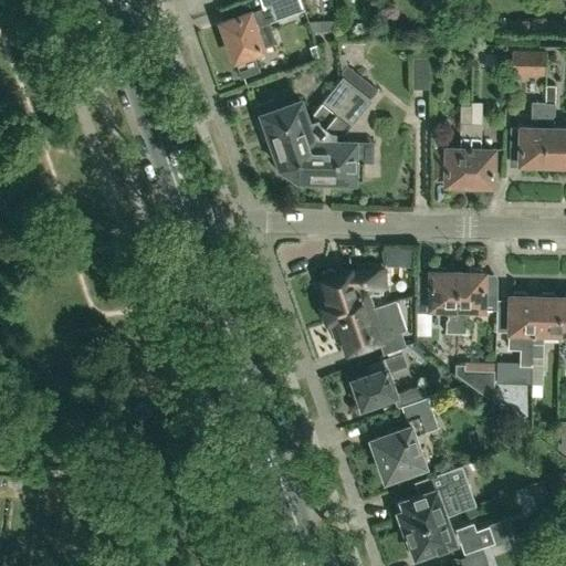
[(271,6),(264,8),(250,14),(222,24),(239,72),(257,65),(252,53),(276,43),(269,22),(275,19),(271,6)]
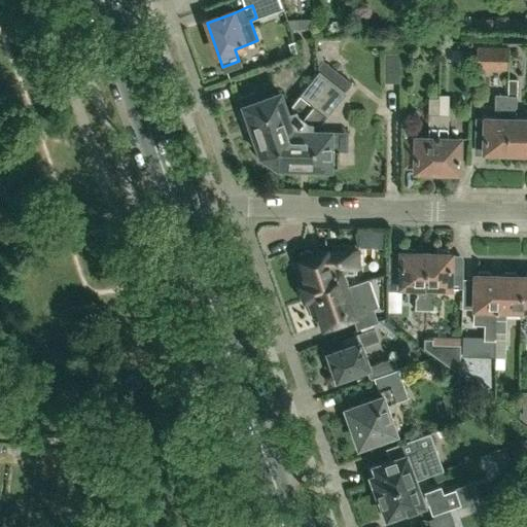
[(291,29),(313,30),(313,21),(291,21),(291,29)]
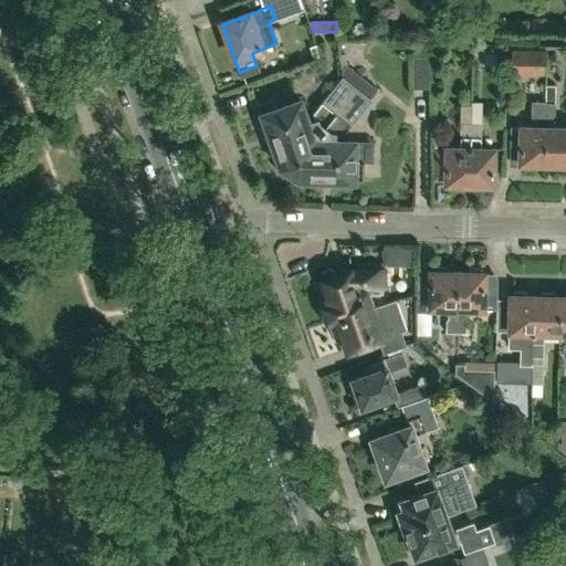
[(512,73),(544,74),(546,74),(547,51),(513,51),(512,73)]
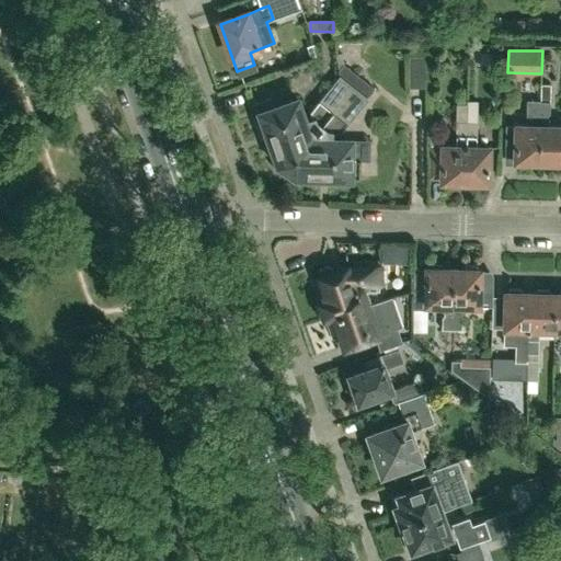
[(298,164),(297,176),(329,176),(328,182),(351,182),(351,178),(359,178),(359,160),(351,160),(352,139),(332,139),(332,133),(341,133),(366,99),(368,99),(375,89),(344,66),(336,75),(338,75),(340,77),(331,89),(344,100),(342,102),(351,110),(343,122),(333,114),(323,127),(321,127),(295,160),(295,164),(298,164)]
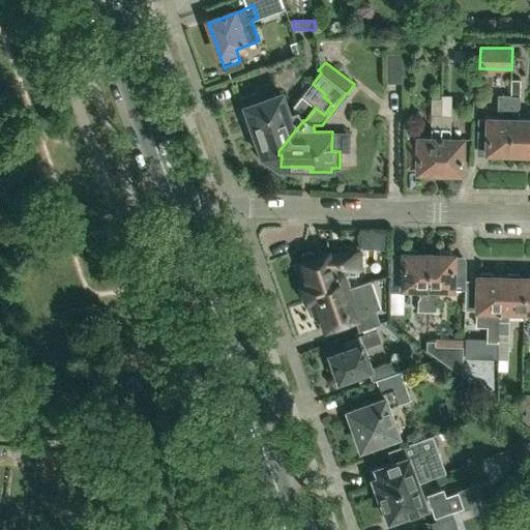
[(510,96),(509,96),(508,153),(520,153),(521,154),(524,155),(529,154),(529,153),(529,119),(519,119),(520,114),(518,114),(518,109),(520,107),(520,96),(520,81),(511,81),(510,96)]
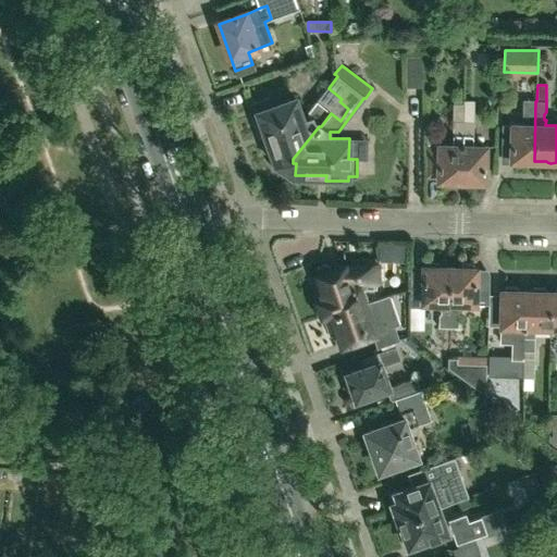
[(342,99),(329,88),(309,112),(311,116),(305,120),(296,98),(273,107),(269,97),(249,103),(254,114),(251,114),(259,136),(265,134),(276,164),(273,170),(292,181),(295,175),(296,163),(293,163),(293,159),(319,126),(321,126),(331,113),(341,121),(348,109),(339,101),(342,99)]
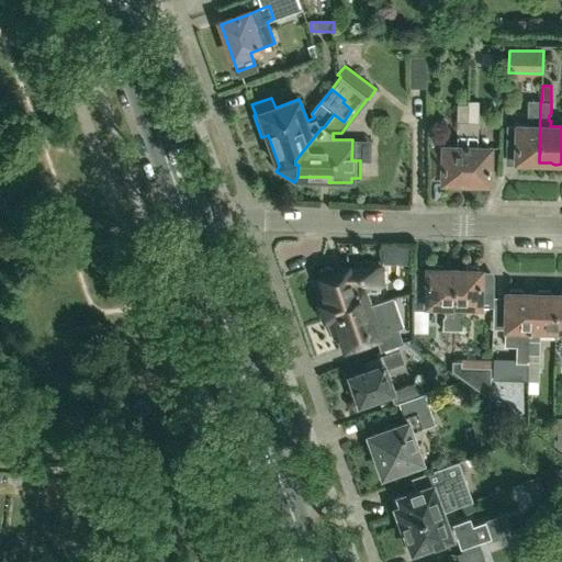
[(540,102),(530,102),(528,102),(528,126),(517,126),(517,127),(506,126),(505,159),(516,159),(516,161),(519,161),(521,164),(525,165),(529,164),(531,161),(539,163),(540,102)]
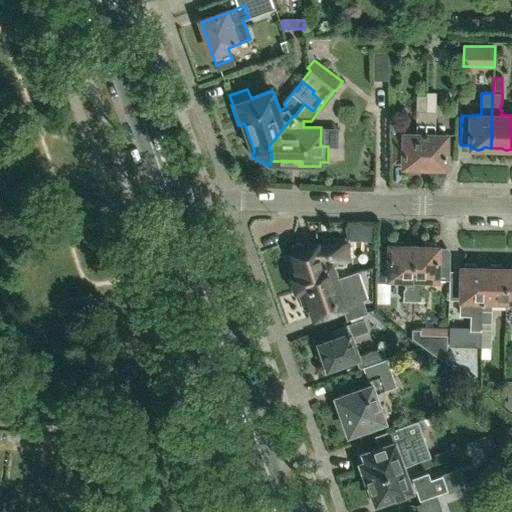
[(393,120),(392,142),(392,163),(404,163),(404,167),(415,167),(417,166),(425,166),(426,112),(426,97),(417,97),(417,112),(417,135),(405,135),(405,123),(401,120),(393,120)]
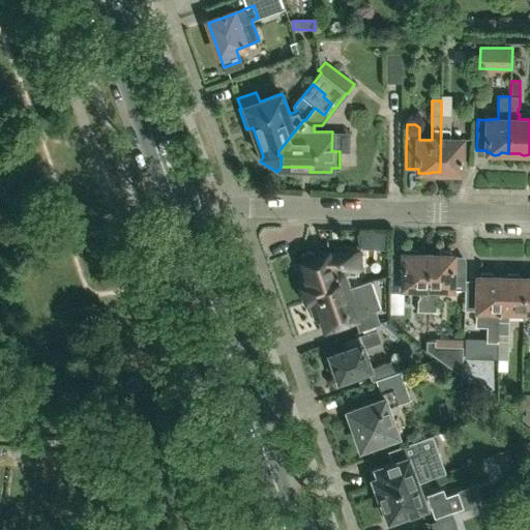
[(441,100),(441,116),(440,172),(447,172),(448,174),(452,175),(457,174),(458,172),(461,172),(462,140),(450,140),(451,100),(441,100)]
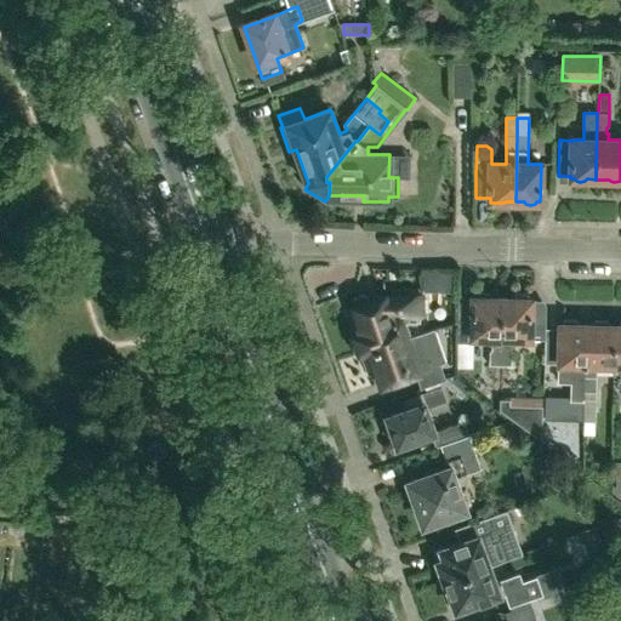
[(500,366),(501,300),(490,300),(490,296),(477,295),(477,298),(473,298),(473,315),(459,314),(457,345),(472,345),(472,339),(490,339),(490,345),(493,345),(493,351),(490,353),(489,366),(500,366)]
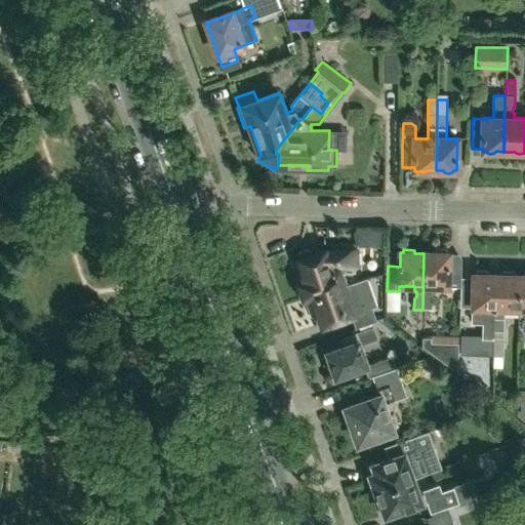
[(299,282),(305,299),(309,298),(345,285),(340,273),(345,273),(355,273),(355,251),(325,251),(313,255),(312,251),(309,250),(297,254),(307,280),(299,282)]
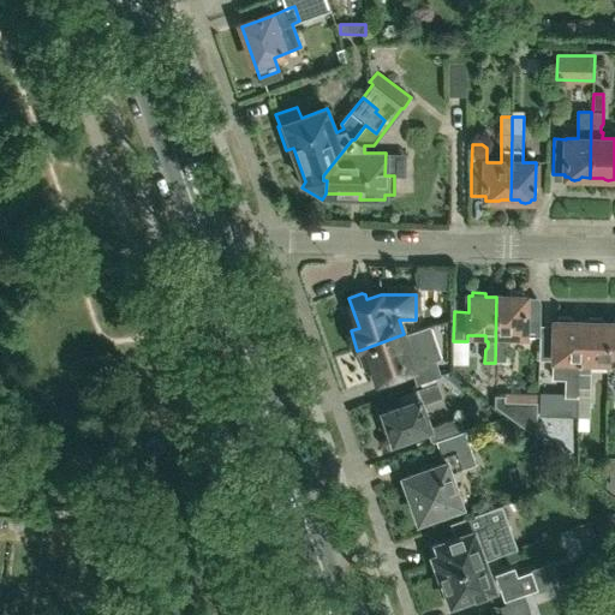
[(511,297),(496,297),(495,363),(506,363),(506,351),(503,348),(505,342),(507,342),(507,336),(536,338),(536,318),(526,318),(526,298),(523,298),(523,293),(511,293),(511,297)]
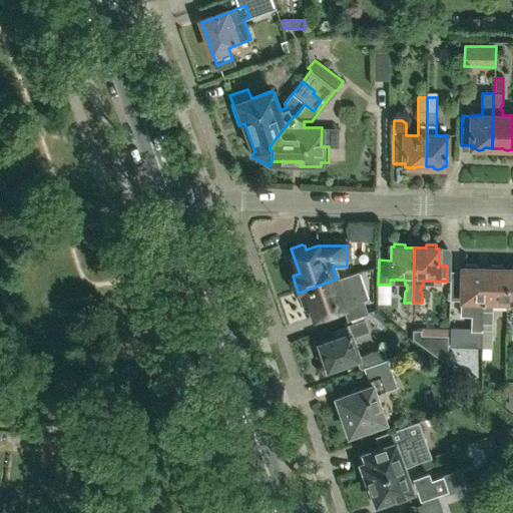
[(473,300),(472,323),(473,331),(481,331),(484,269),(476,268),(476,265),(465,265),(465,268),(462,268),(462,272),(451,271),(450,300),(473,300)]
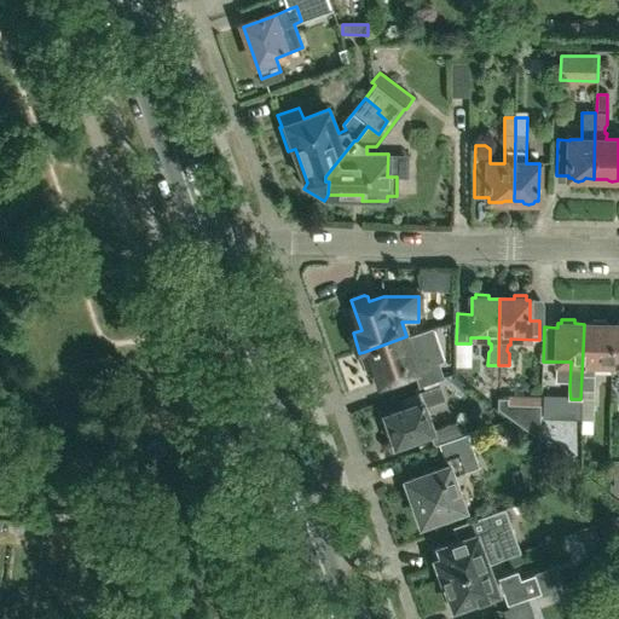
[(618,319),(618,320),(618,324),(606,324),(606,320),(593,319),(593,324),(584,324),(580,399),(582,399),(582,421),(582,435),(593,435),(593,421),(594,399),(594,389),(594,363),(607,363),(613,363),(618,363),(618,319)]
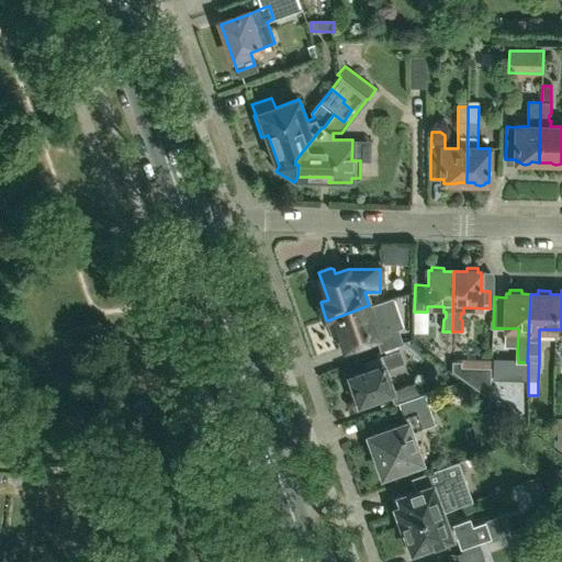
[(378,338),(382,351),(405,344),(400,329),(405,328),(394,298),(380,303),(369,305),(330,319),(337,337),(340,336),(346,350),(378,338)]
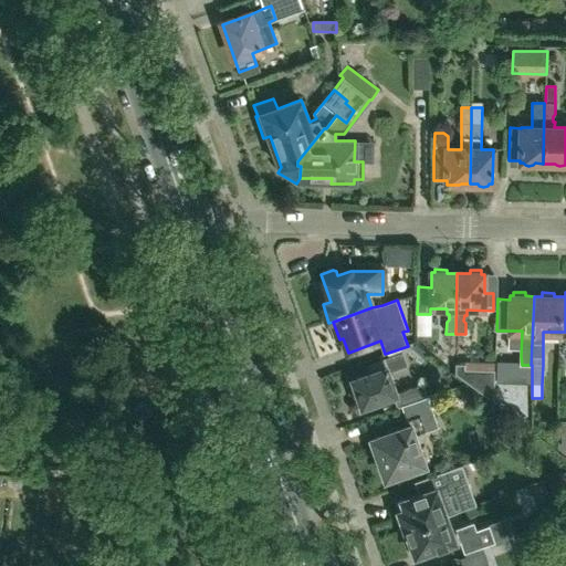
[(388,373),(407,366),(402,354),(370,365),(373,374),(354,380),(363,407),(396,395),(388,373)]
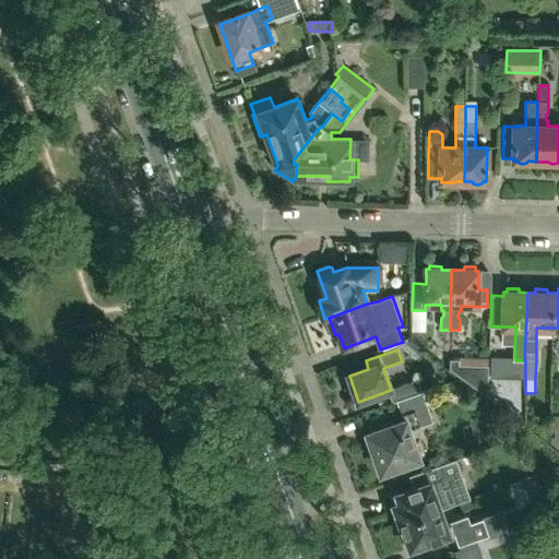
[(451,370),(487,394),(488,366),(460,366),(460,359),(451,359),(451,370)]
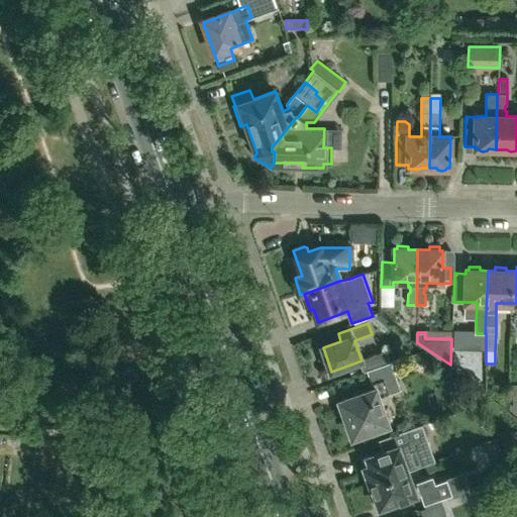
[(366,358),(370,371),(390,364),(386,351),(366,358)]
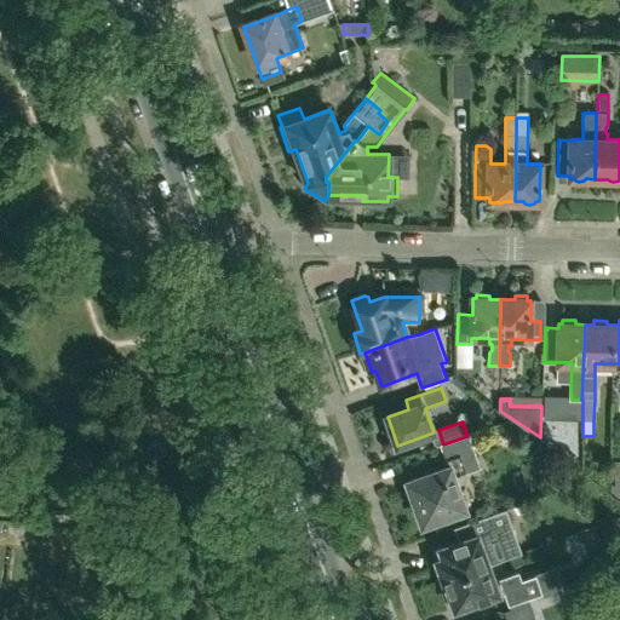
[(443,445),(442,446),(449,468),(438,471),(437,470),(422,475),(423,477),(408,482),(423,524),(460,511),(454,493),(458,492),(453,478),(480,469),(468,436),(443,445)]
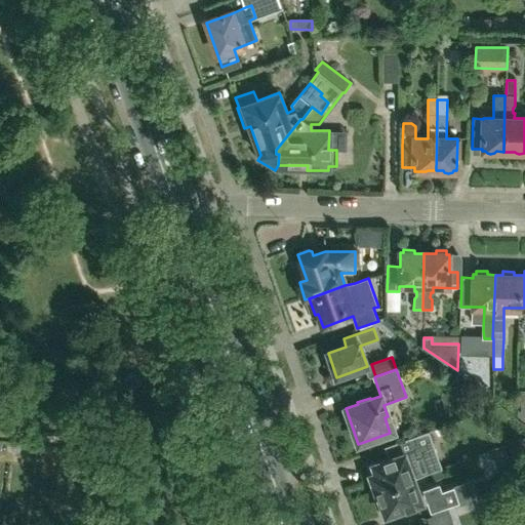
[(432,443),(428,433),(428,432),(426,433),(398,442),(401,454),(367,467),(376,491),(414,478),(409,463),(418,460),(417,458),(427,455),(423,446),(432,443)]
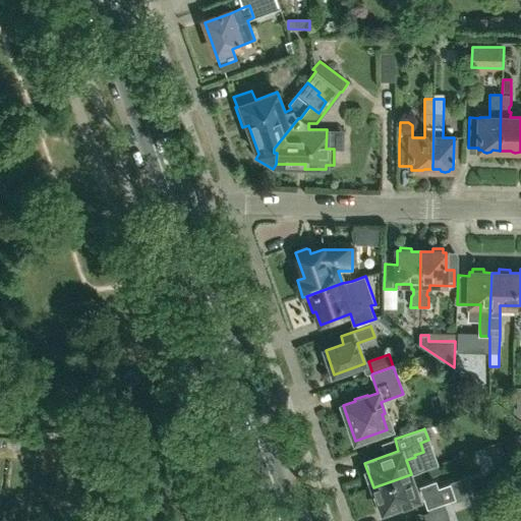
[(416,488),(411,474),(373,487),(379,503),(381,503),(384,512),(423,498),(427,509),(455,499),(450,484),(437,489),(435,483),(422,486),(416,488)]
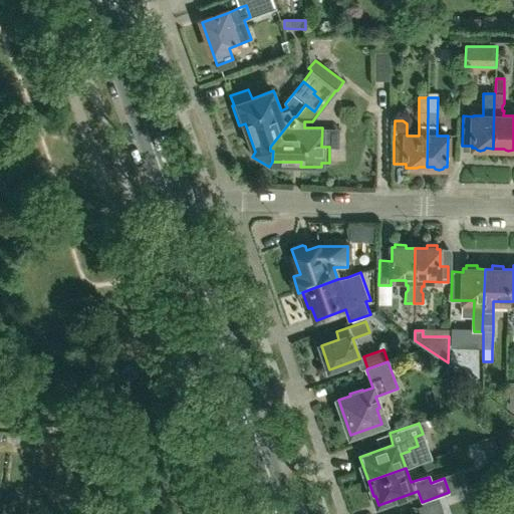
[(481,481),(465,487),(468,486),(472,497),(485,493),(481,481)]
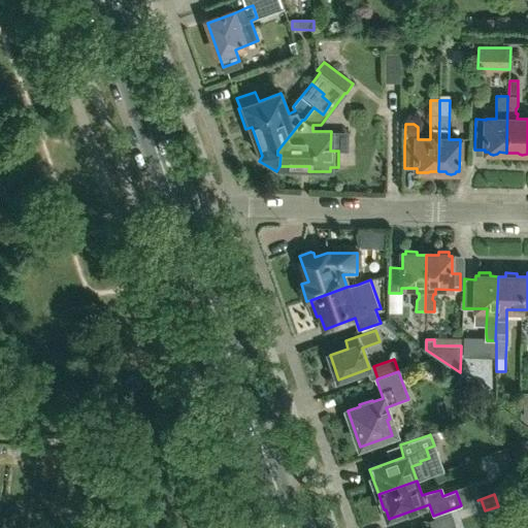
[(455,527),(450,514),(430,521),(432,527),(455,527)]
